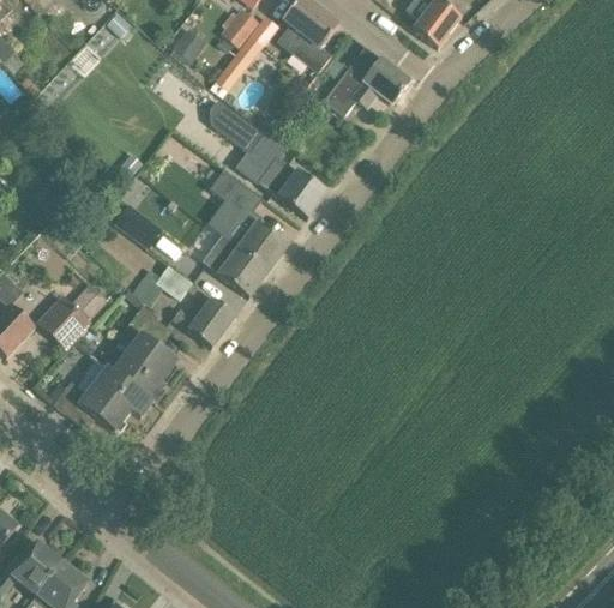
[(0,0),(0,17),(0,18),(12,8),(5,0),(0,0)]
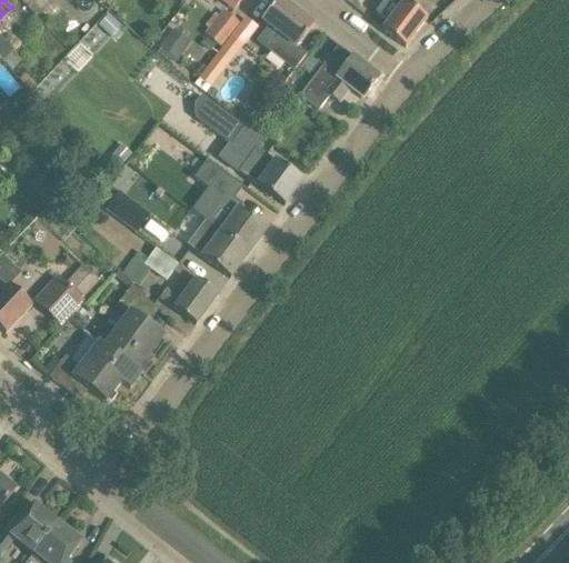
[(298,46),(315,24),(283,0),(277,0),(262,19),(268,23),(257,37),(296,68),(308,53),(298,46)]
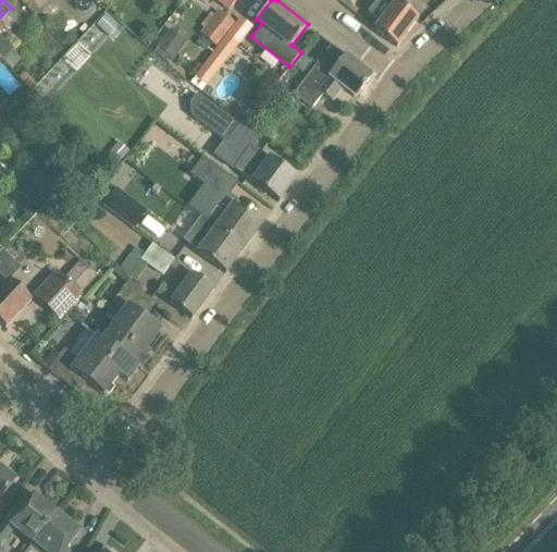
[(419,17),(396,0),(376,0),(368,11),(380,21),(374,27),(397,45),(419,17)]
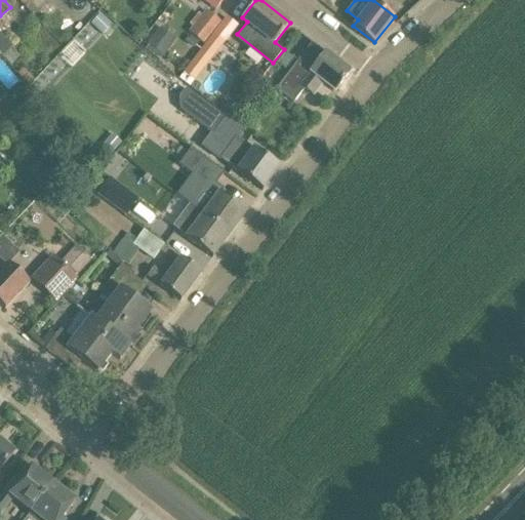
[(205,8),(189,30),(204,42),(220,21),(205,8)]
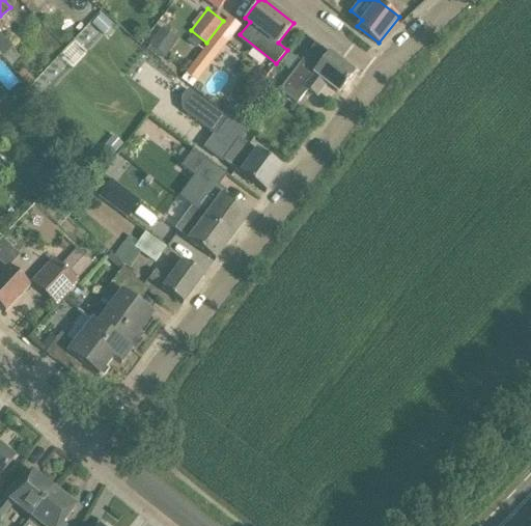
[(102,10),(92,21),(104,31),(113,22),(102,10)]
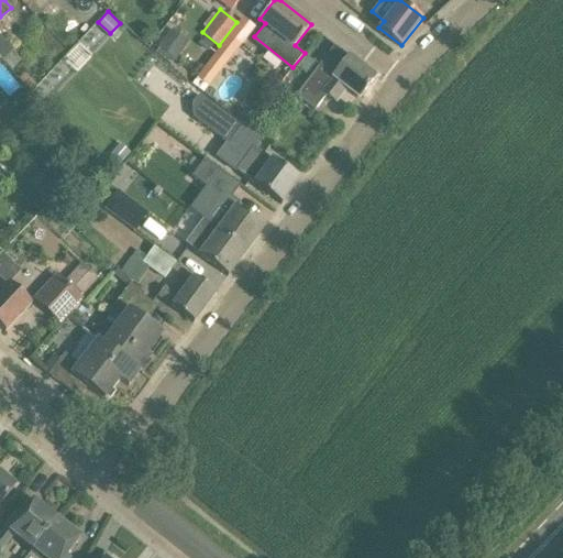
[(253,24),(242,15),(213,52),(224,59),(253,24)]
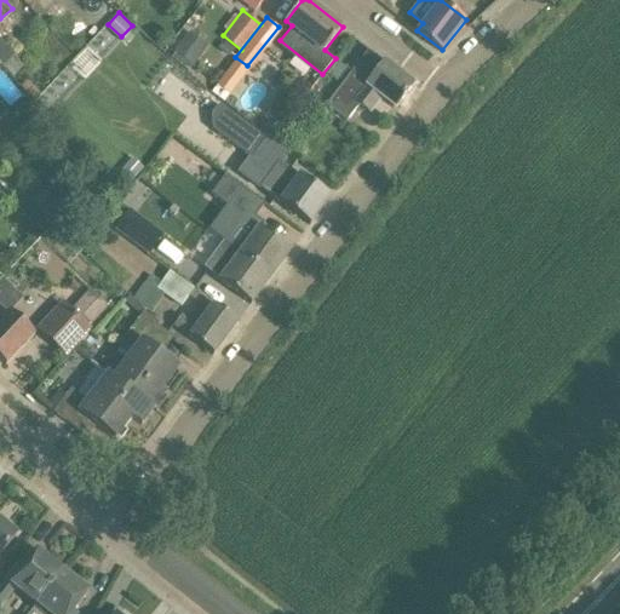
[(193,63),(208,42),(190,28),(174,47),(176,49),(193,62),(193,63)]
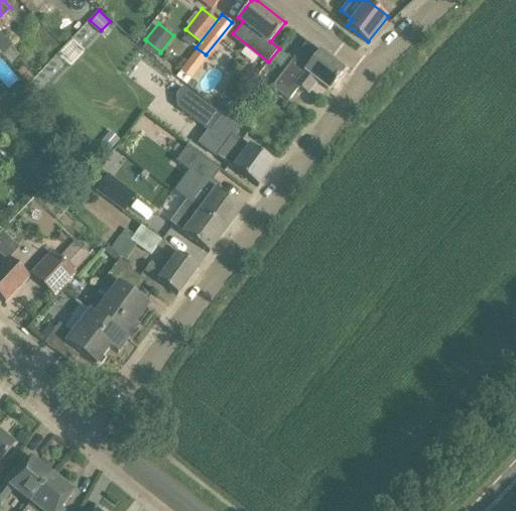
[(12,43),(0,30),(0,49),(2,52),(12,43)]
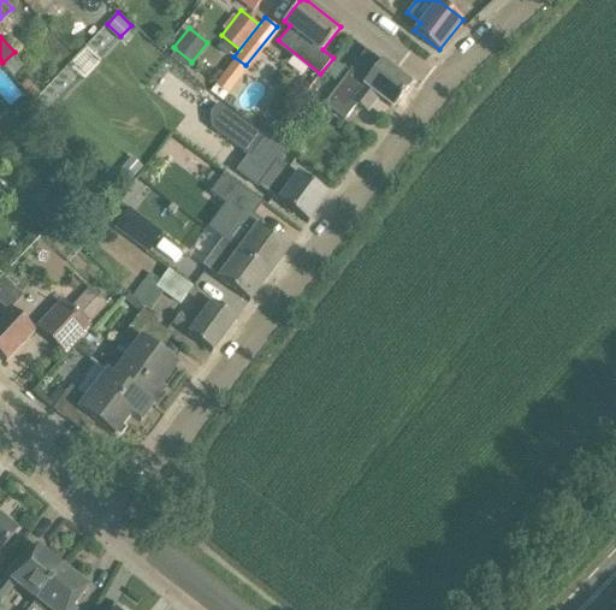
[(378,94),(394,106),(412,82),(383,60),(365,47),(323,102),(343,117),(357,100),(367,107),(378,94)]
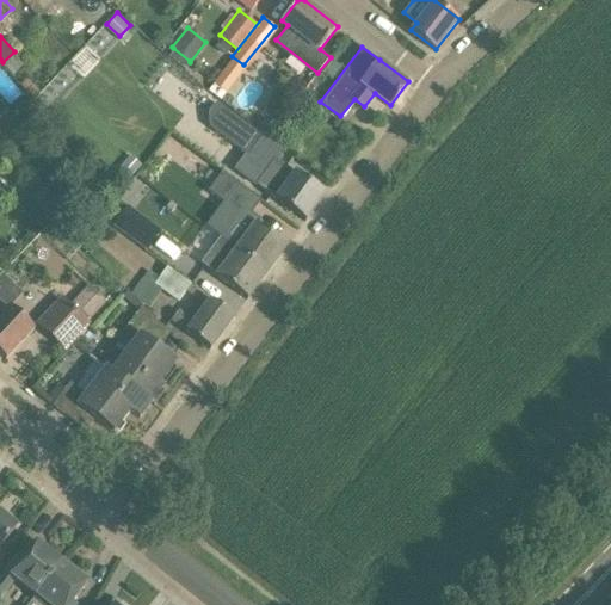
[(23,61),(14,51),(2,62),(12,72),(23,61)]
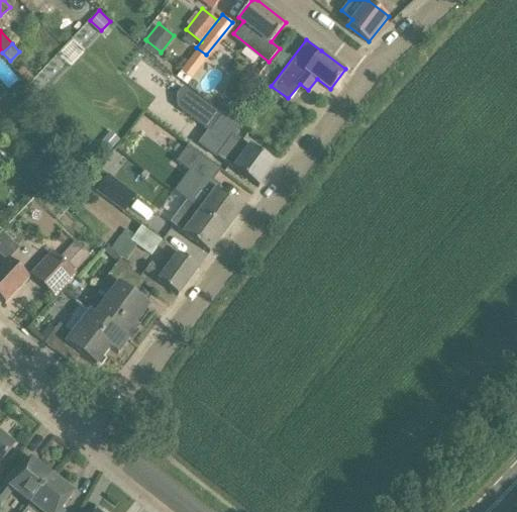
[(0,72),(9,83),(19,75),(0,53),(0,72)]
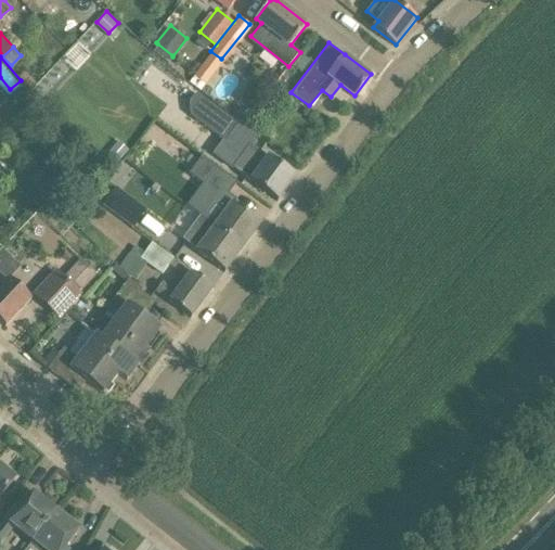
[(205,81),(194,74),(190,79),(201,87),(205,81)]
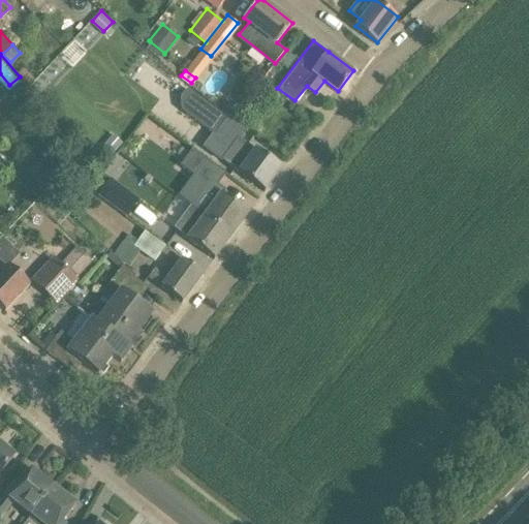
[(235,83),(219,102),(232,114),(248,93),(235,83)]
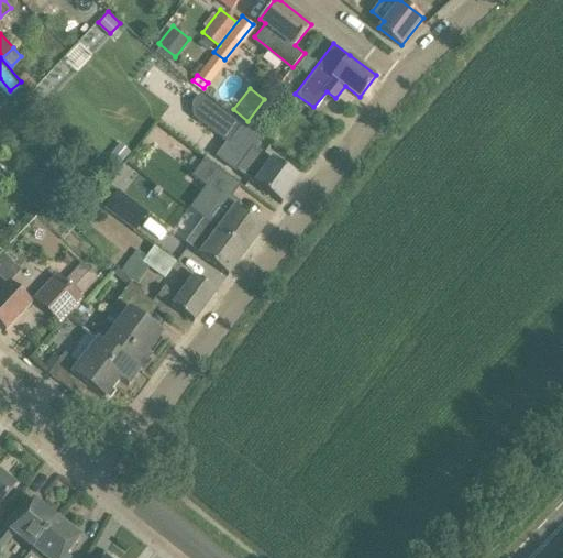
[(241,122),(221,107),(205,128),(225,144),(241,122)]
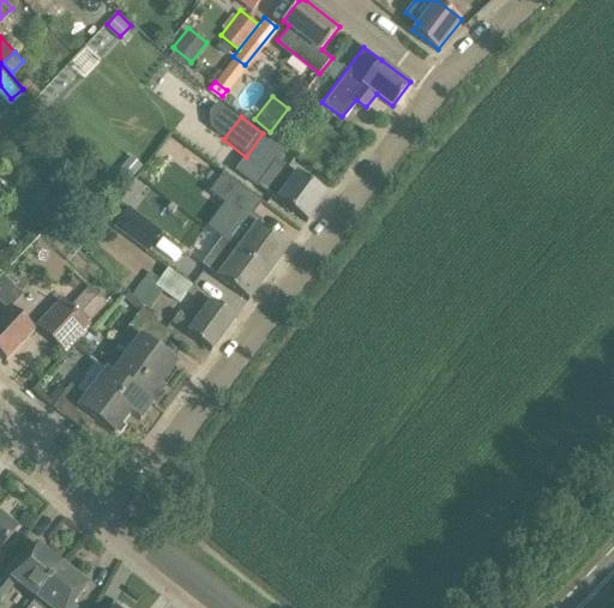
[(160,172),(174,149),(161,142),(146,163),(160,172)]
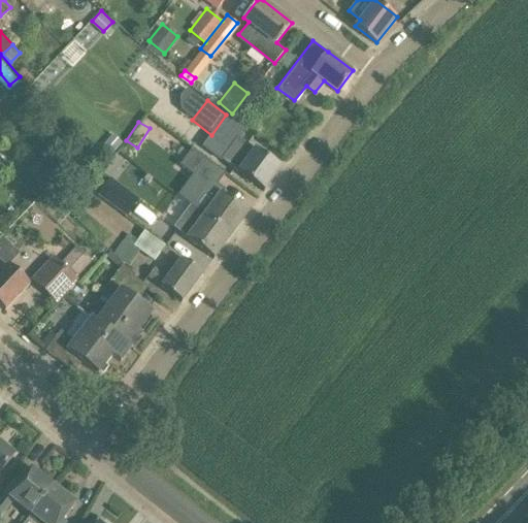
[(222,157),(264,189),(281,166),(239,134),(222,157)]
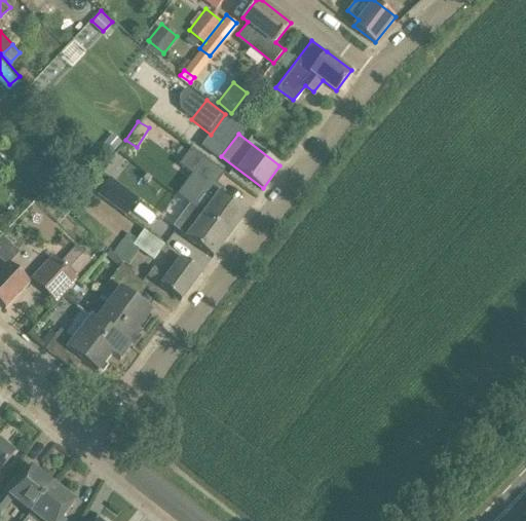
[(210,162),(194,150),(184,164),(199,176),(210,162)]
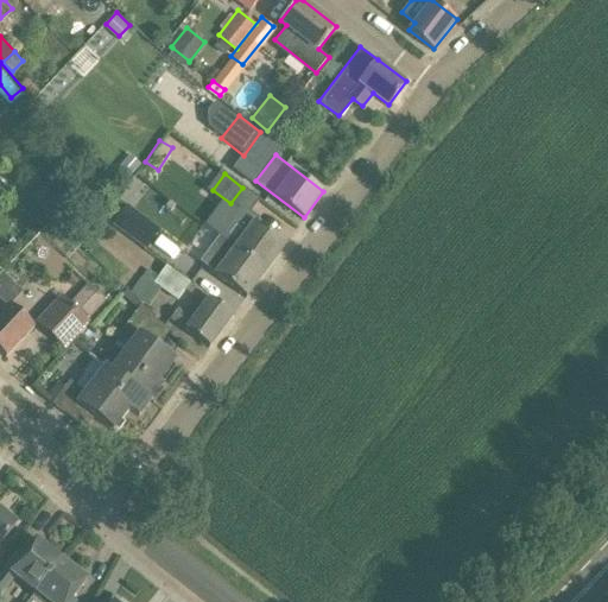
[(146,245),(158,227),(128,204),(115,221),(146,245)]
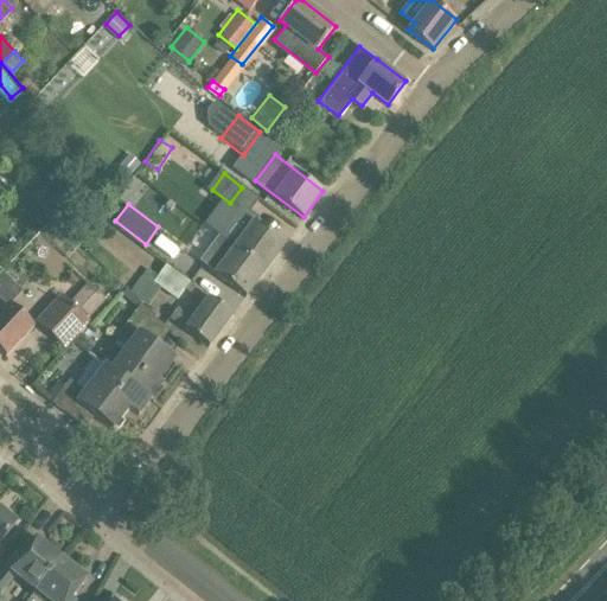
[(254,219),(253,221),(237,209),(229,219),(244,231),(235,244),(266,268),(285,242),(254,219)]
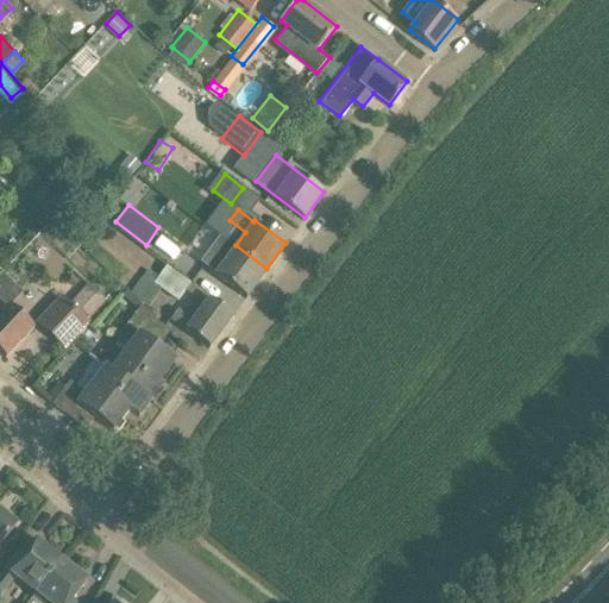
[(209,247),(201,259),(217,272),(246,295),(267,269),(236,245),(219,233),(209,247)]
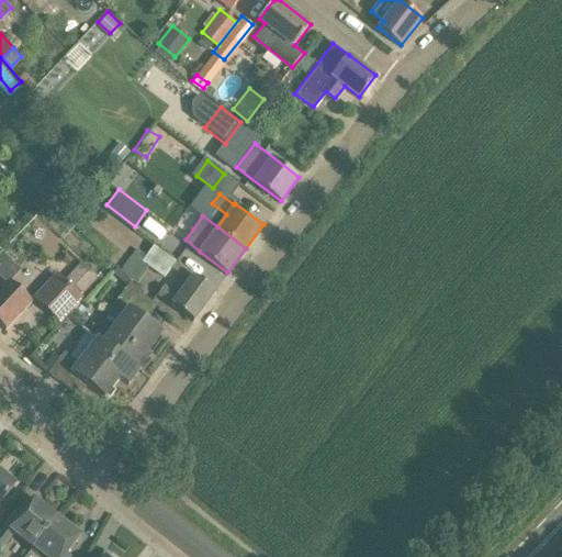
[(143,257),(164,274),(173,260),(154,243),(143,257)]
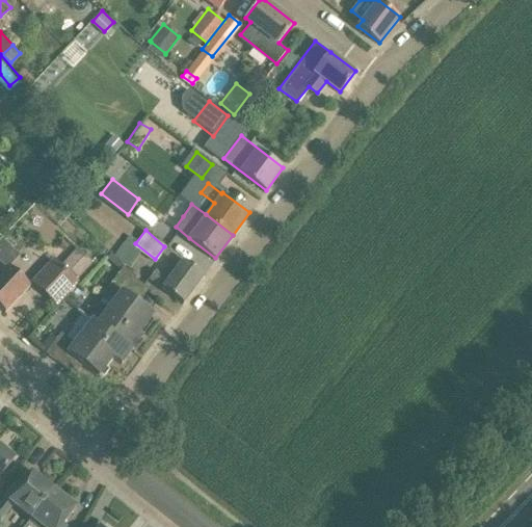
[(8,265),(20,253),(6,240),(0,247),(0,306),(5,311),(29,285),(8,265)]
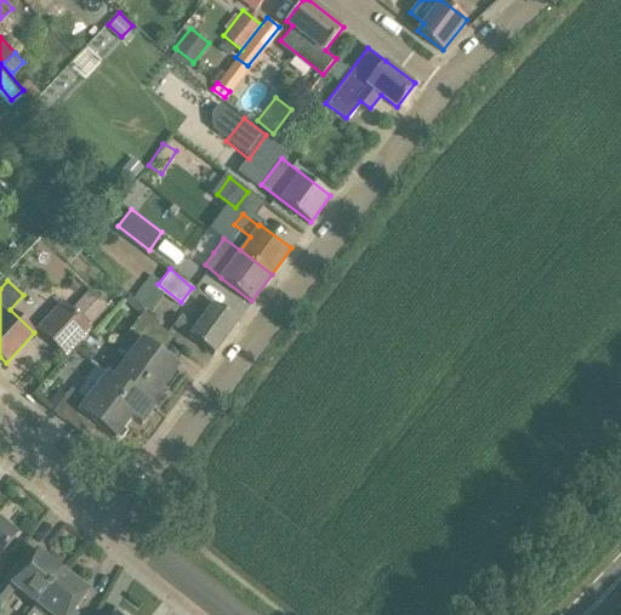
[(90,286),(73,305),(92,323),(110,305),(90,286)]
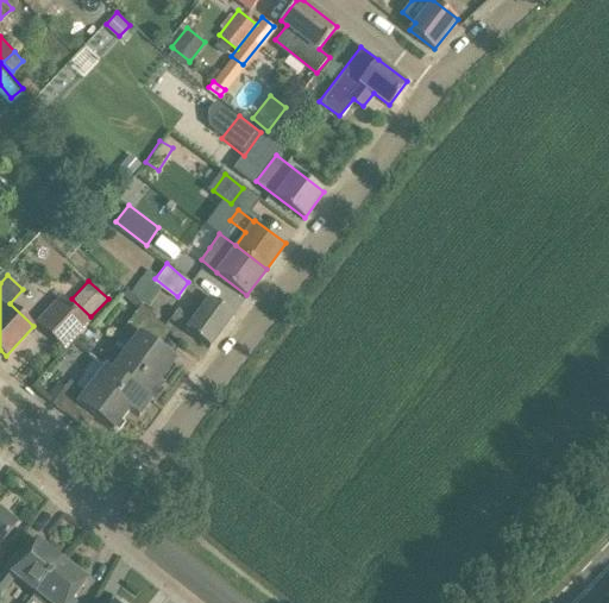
[(88,319),(61,294),(37,320),(64,345),(88,319)]
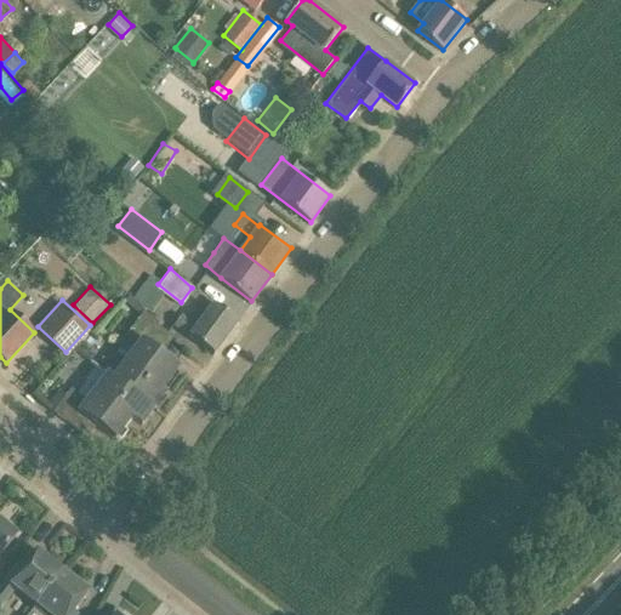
[(238,319),(215,301),(197,324),(182,313),(175,323),(214,352),(238,319)]
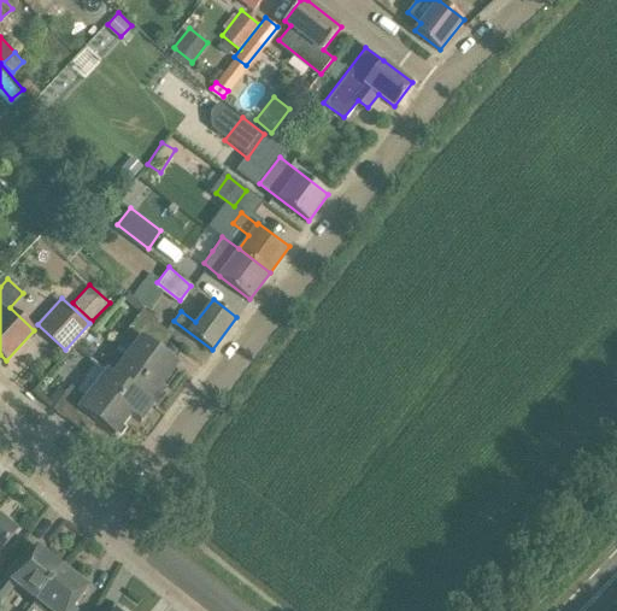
[(178,363),(156,345),(154,344),(166,328),(157,321),(158,318),(142,306),(121,335),(133,345),(124,354),(116,348),(106,362),(153,403),(165,387),(162,385),(178,363)]
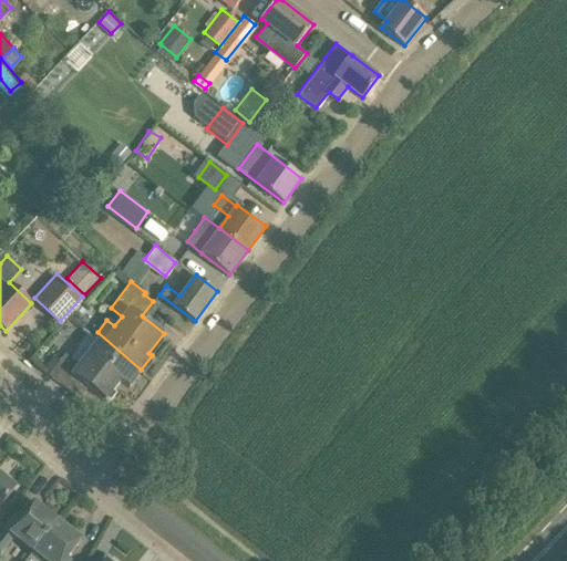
[(141,370),(98,332),(95,335),(99,339),(80,363),(65,351),(60,359),(52,370),(49,373),(74,393),(83,382),(105,400),(121,378),(130,385),(141,370)]
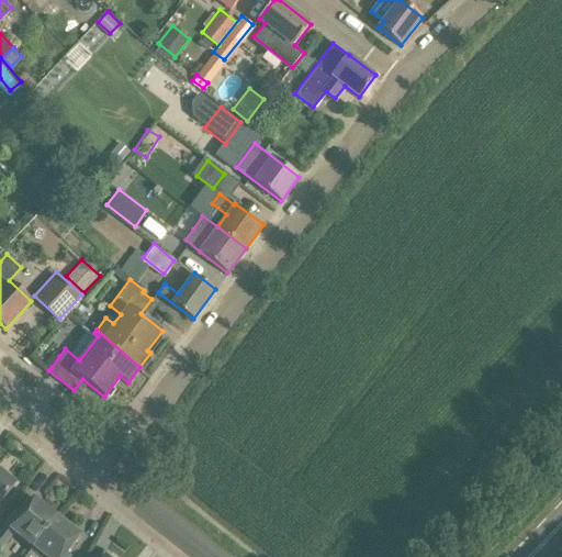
[(52,367),(59,356),(53,351),(45,361),(52,367)]
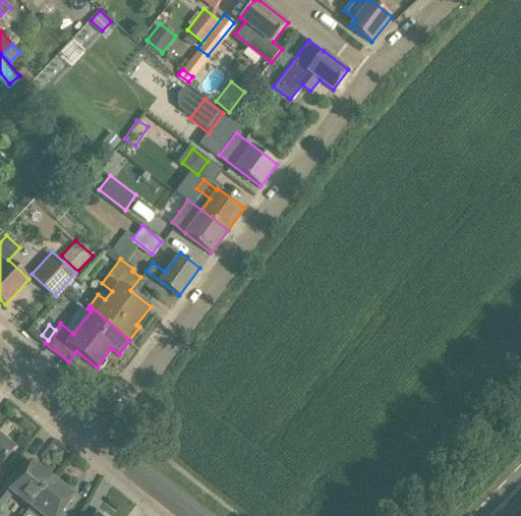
[(0,463),(13,447),(0,436),(0,478),(5,472),(0,468),(0,463)]
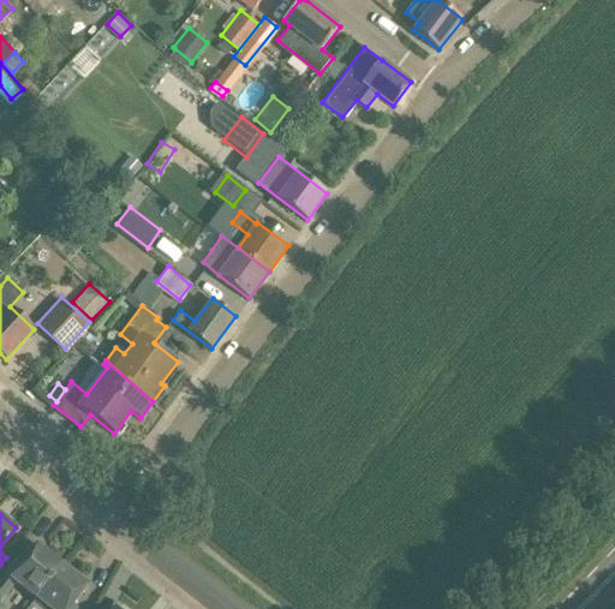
[(36,596),(61,562),(36,543),(21,563),(16,559),(5,572),(5,573),(0,579),(0,597),(15,579),(36,596)]
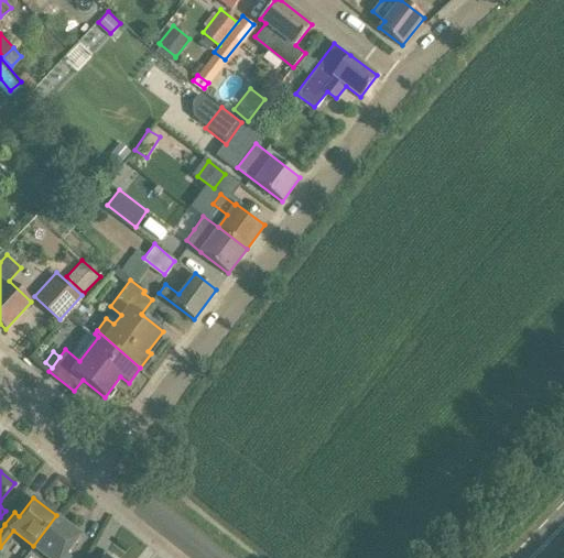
[(67,553),(80,535),(56,515),(33,546),(23,557),(67,557),(71,555),(67,553)]
